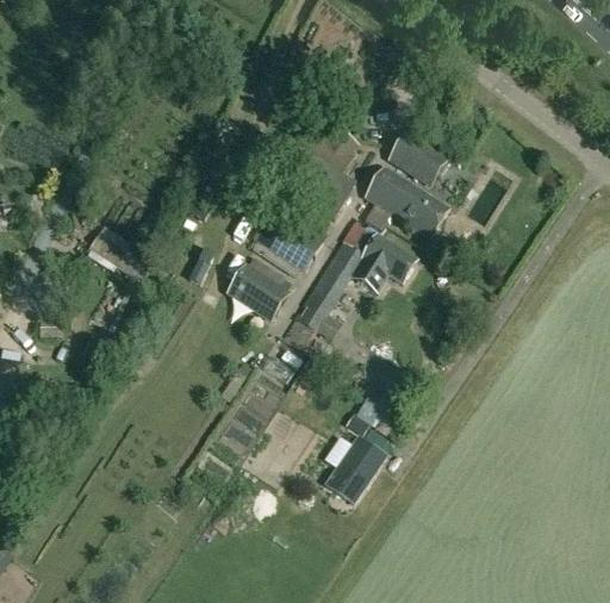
[(452,154),(406,124),(385,156),(431,186),(452,154)]
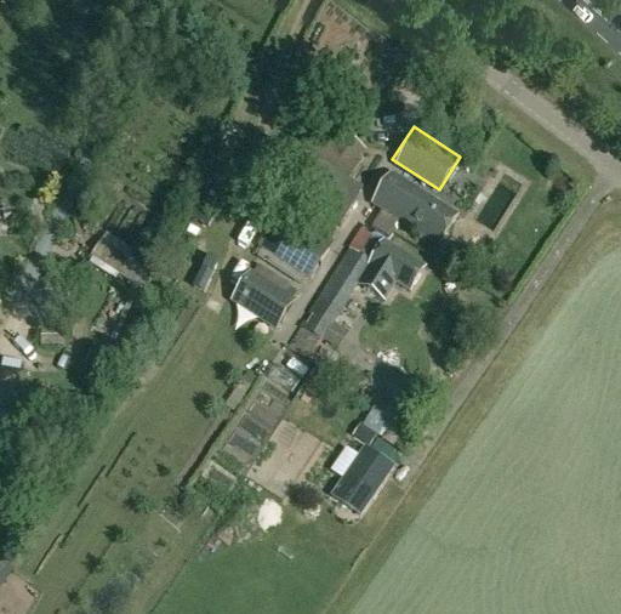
[(278,149),(262,175),(339,221),(354,195),(335,185),(358,146),(339,135),(331,146),(313,135),(297,161),(278,149)]
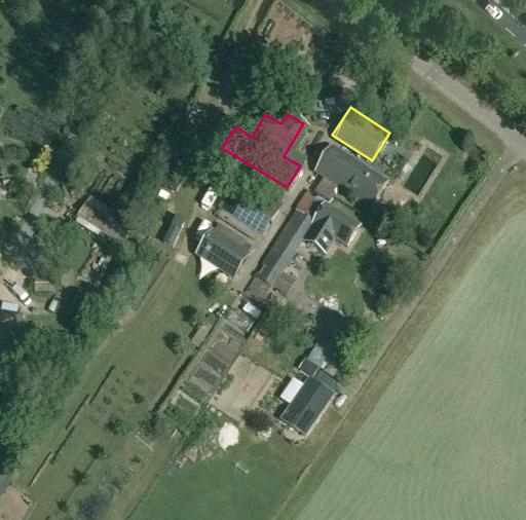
[(387,178),(328,142),(312,169),(371,203),(387,178)]
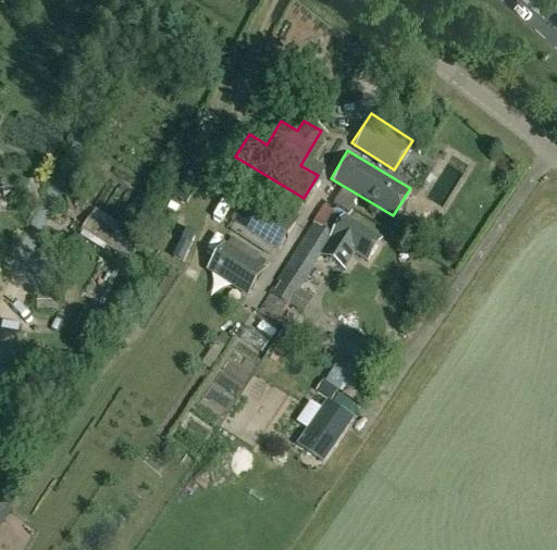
[(295,214),(249,187),(230,219),(275,246),(295,214)]
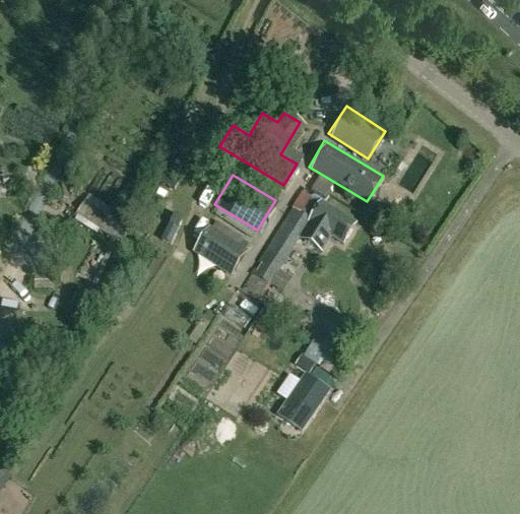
[(181,217),(190,220),(197,199),(188,196),(181,217)]
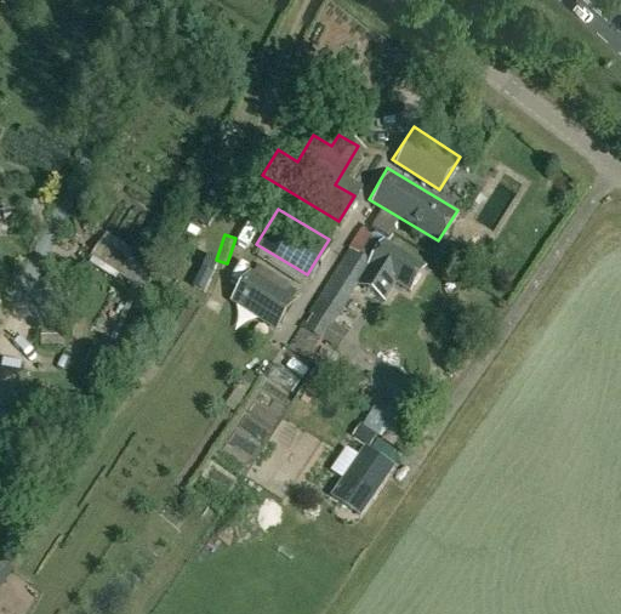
[(366,277),(363,284),(383,297),(388,290),(396,278),(410,286),(423,265),(383,239),(382,240),(376,236),(368,249),(375,253),(369,261),(369,262),(374,265),(366,277)]
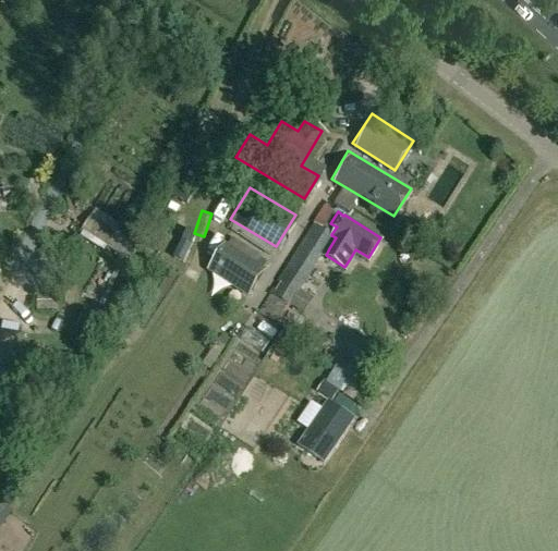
[(288,303),(295,290),(307,271),(315,258),(330,233),(331,232),(313,220),(269,292),(288,303)]
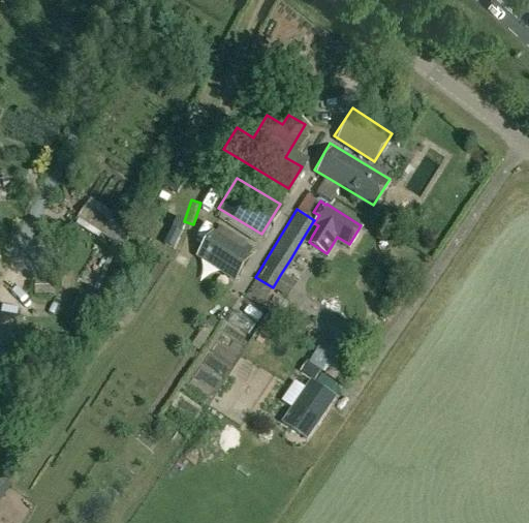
[(212,233),(210,236),(197,255),(235,278),(247,257),(249,255),(212,233)]
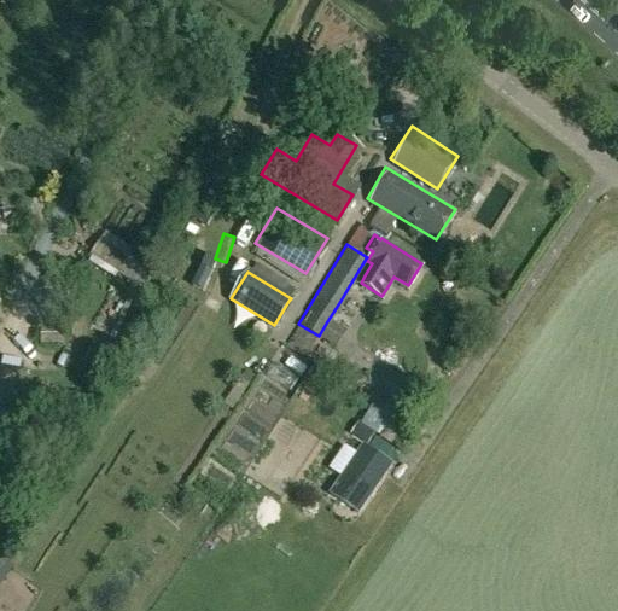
[(21,368),(0,364),(0,401),(1,402),(23,393),(21,368)]
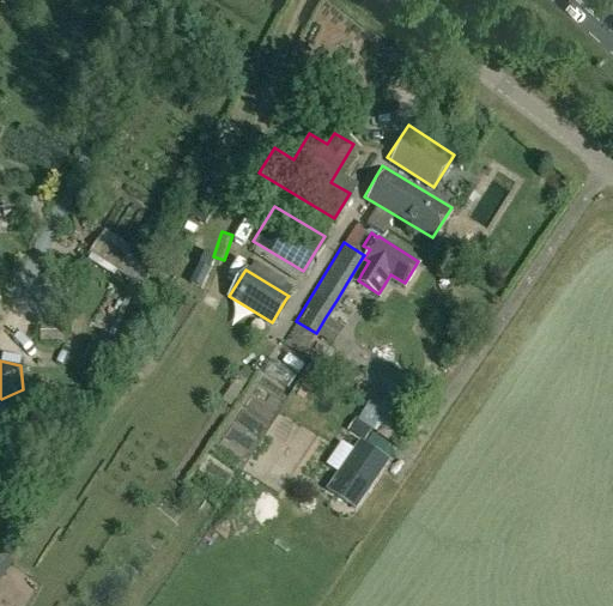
[(247,376),(252,369),(243,363),(238,370),(247,376)]
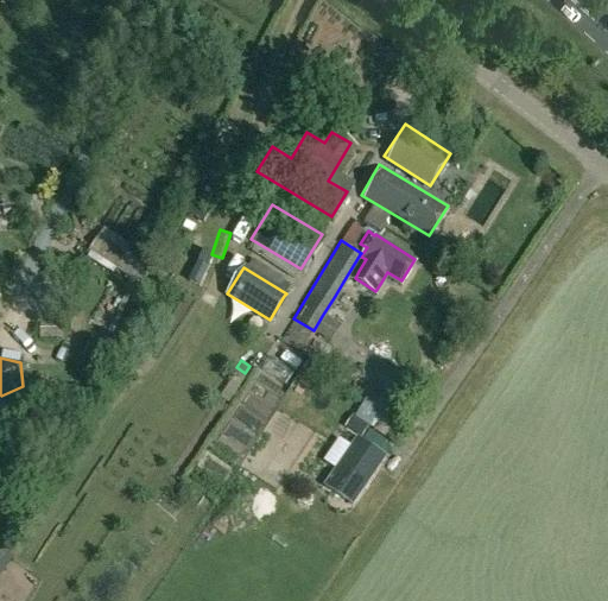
[(361,432),(368,422),(354,412),(347,423),(361,432)]
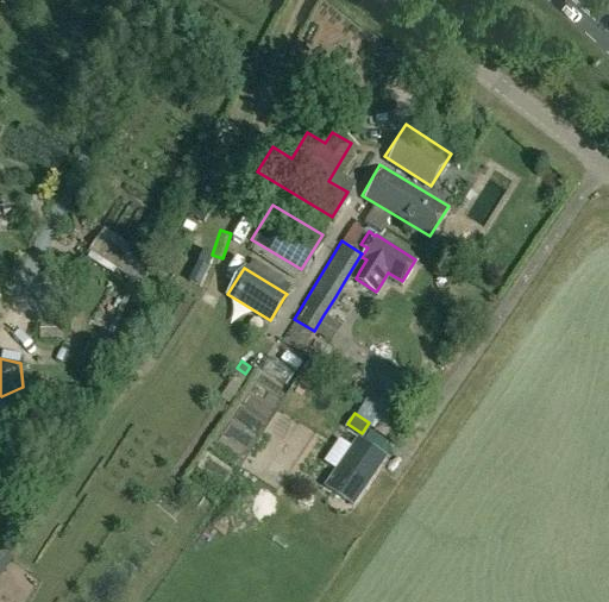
[(353,502),(388,453),(357,432),(324,482),(353,502)]
